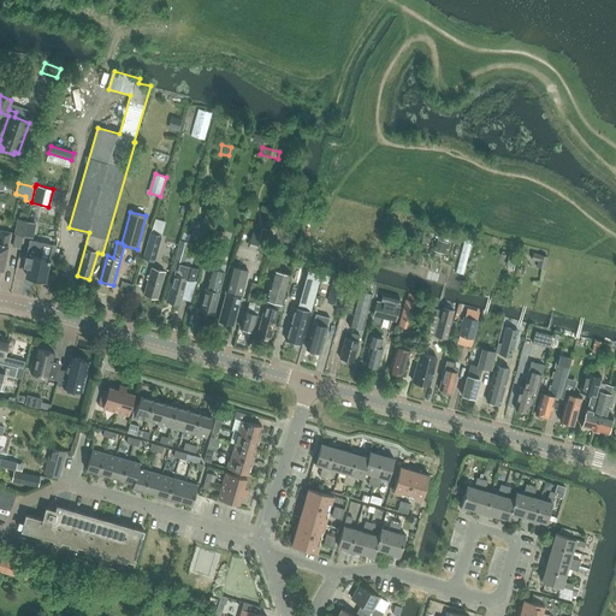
[(27,221),(19,220),(16,234),(24,236),(27,221)]
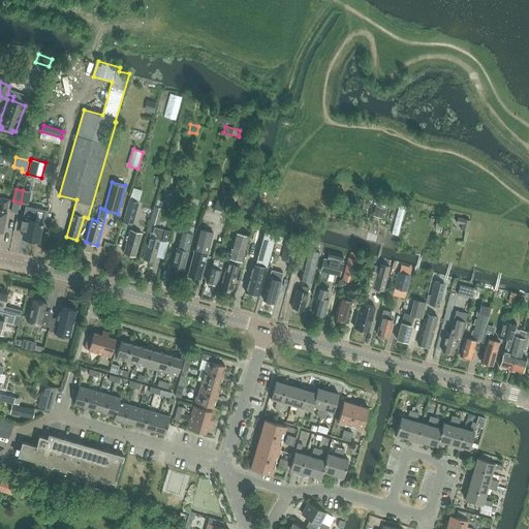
[(30,192),(24,190),(23,190),(21,203),(27,204),(30,192)]
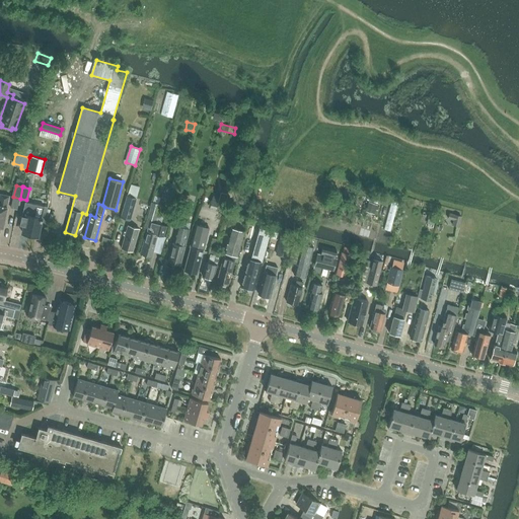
[(179,193),(176,203),(187,206),(190,196),(179,193)]
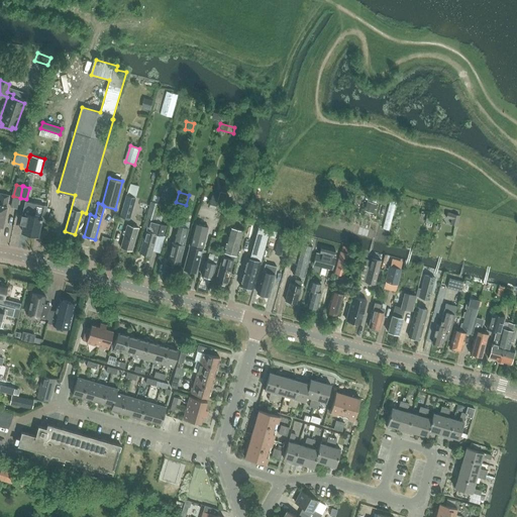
[(6,206),(9,195),(0,193),(0,194),(0,225),(2,227),(7,206),(6,206)]
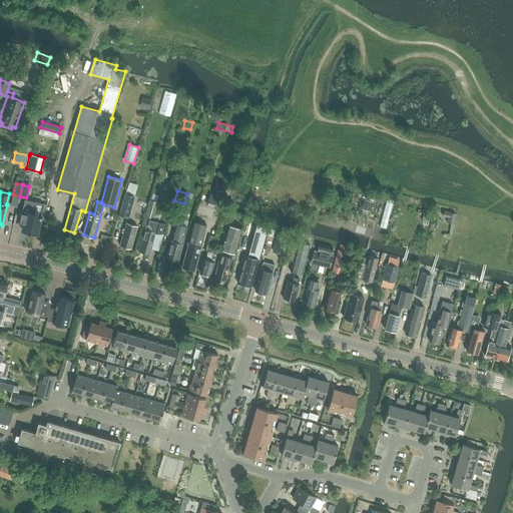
[(210,193),(208,205),(214,206),(217,195),(210,193)]
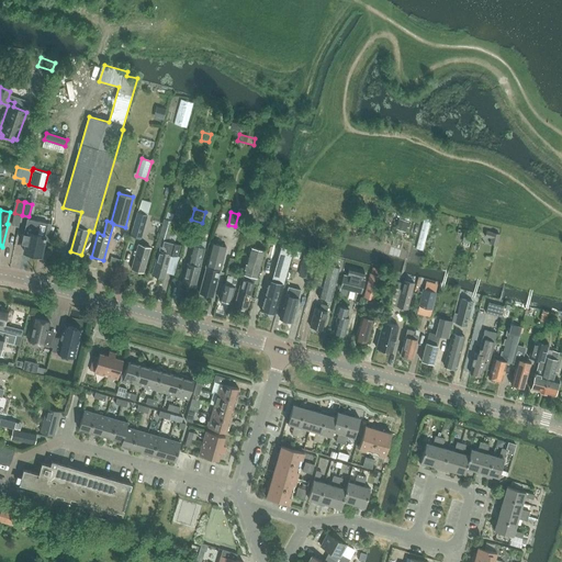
[(148,216),(137,213),(131,235),(142,238),(148,216)]
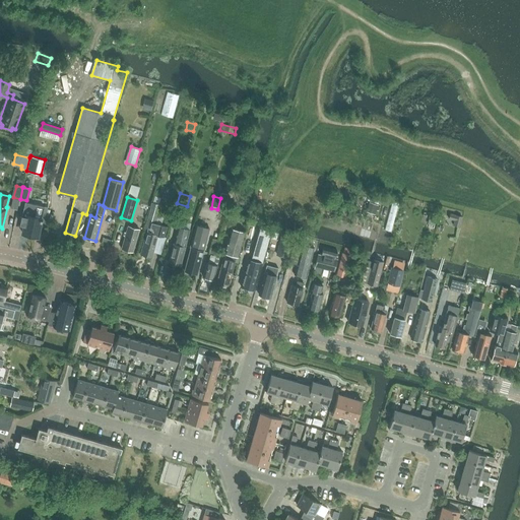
[(370,202),(367,211),(376,214),(378,205),(370,202)]
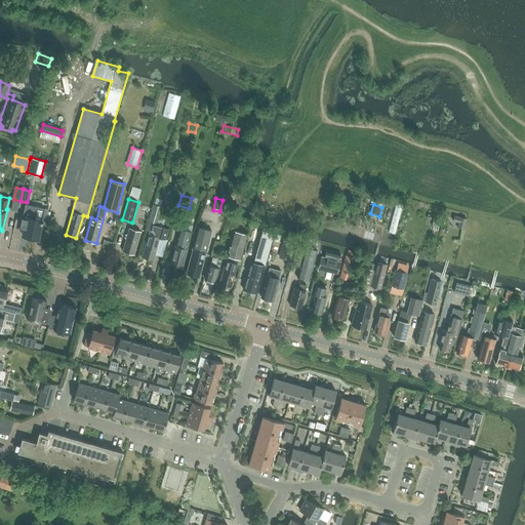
[(38,238),(42,220),(44,209),(38,207),(26,205),(23,218),(21,227),(25,228),(23,235),(29,236),(28,239),(37,241),(38,238)]
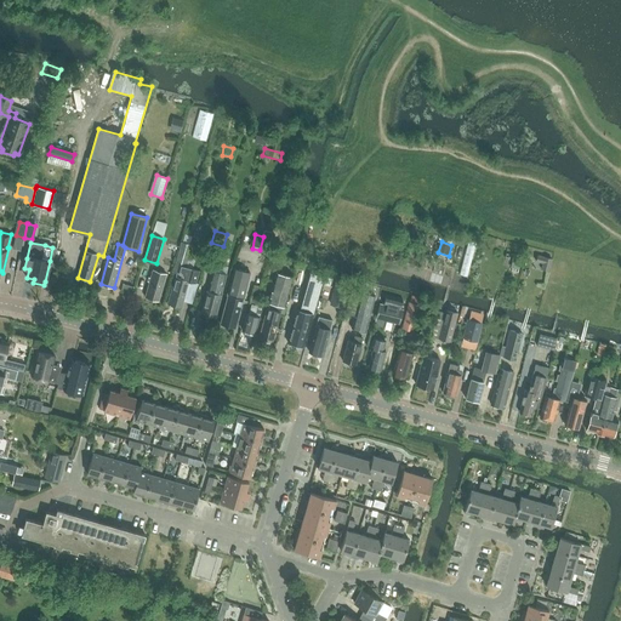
[(195,283),(199,271),(184,267),(192,245),(182,243),(174,272),(177,273),(176,278),(175,277),(167,303),(182,308),(189,281),(195,283)]
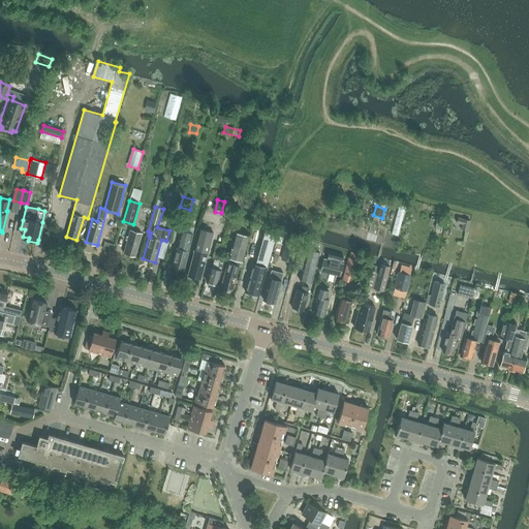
[(231,212),(228,223),(232,224),(235,220),(239,221),(240,214),(231,212)]
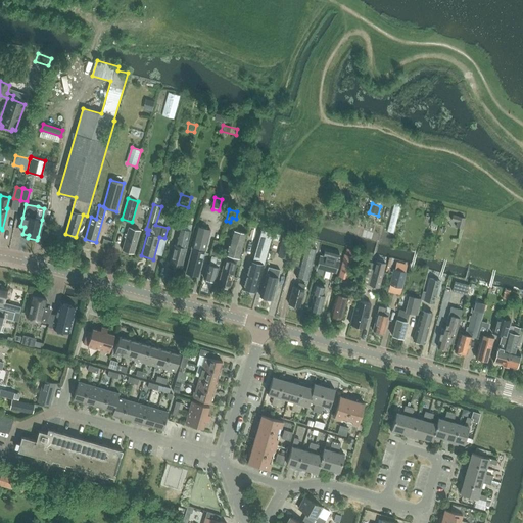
[(433,216),(431,225),(437,227),(440,217),(433,216)]
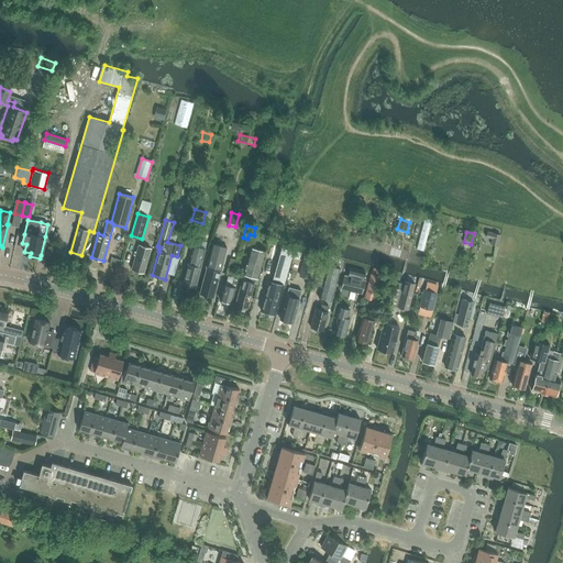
[(494,233),(490,244),(498,245),(500,235),(494,233)]
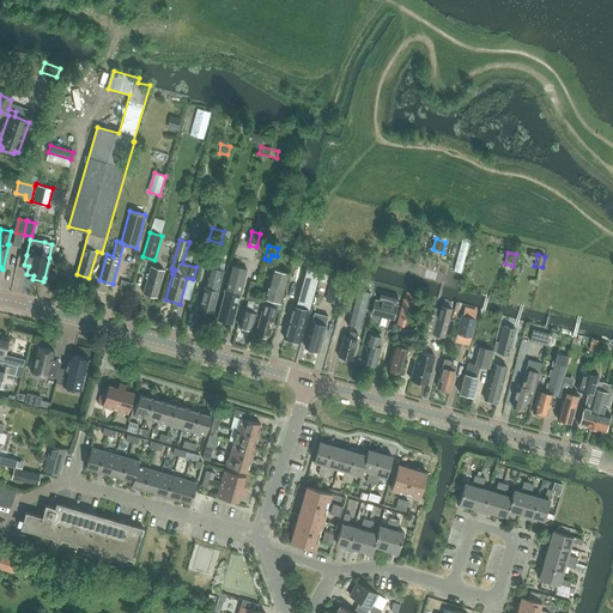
[(225,272),(226,265),(212,260),(210,267),(208,267),(198,309),(216,314),(226,272),(225,272)]
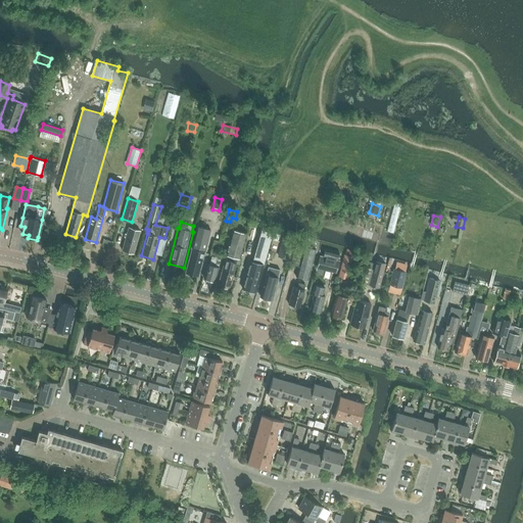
[(205,251),(210,230),(197,226),(191,248),(192,248),(186,273),(198,276),(204,251),(205,251)]
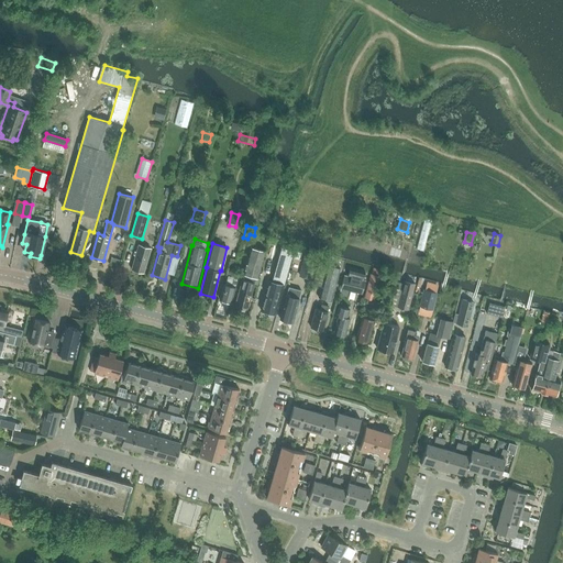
[(144,273),(151,249),(139,245),(132,269),(144,273)]
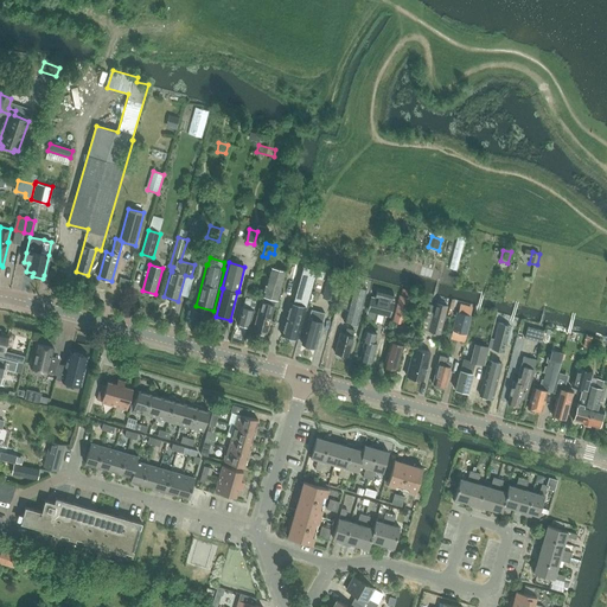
[(263,295),(276,300),(279,300),(287,272),(272,267),(263,295)]
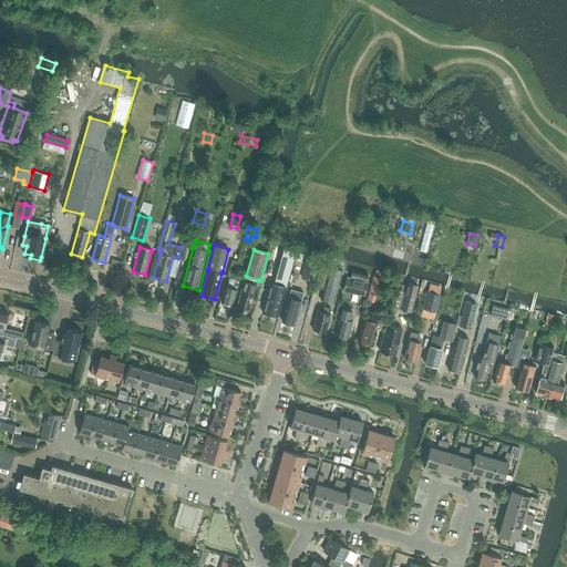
[(308,256),(302,278),(312,280),(319,259),(308,256)]
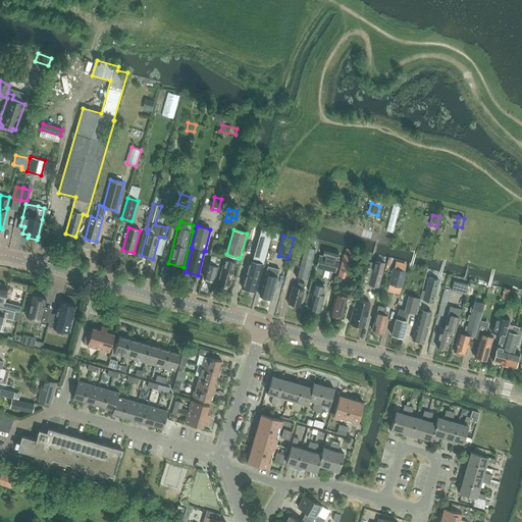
[(307,279),(315,249),(304,246),(296,276),(307,279)]
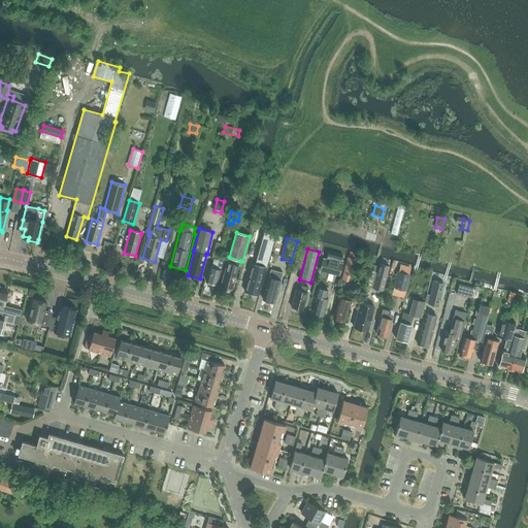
[(340,263),(342,256),(328,252),(327,259),(323,258),(320,270),(339,276),(343,264),(340,263)]
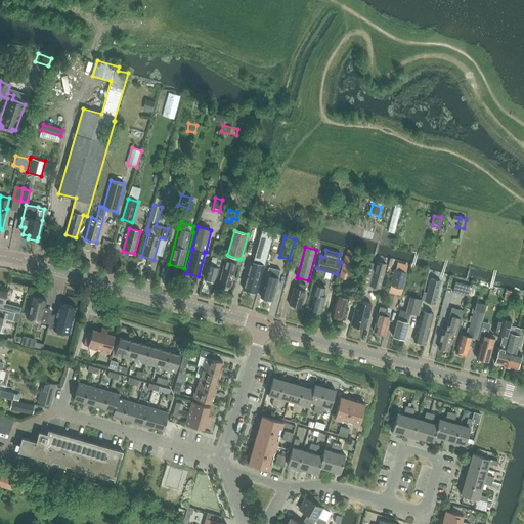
[(236,266),(238,259),(227,256),(219,282),(230,286),(236,266)]
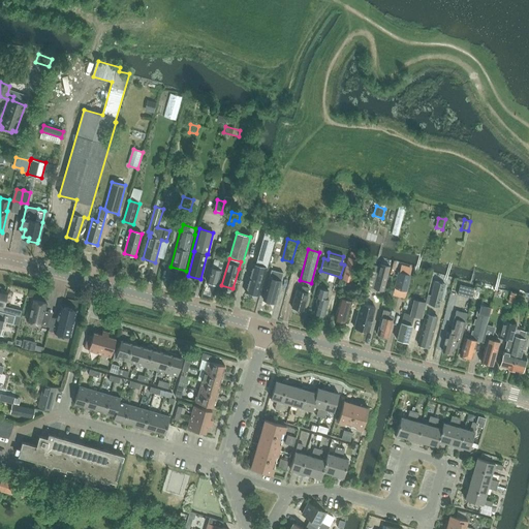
[(351,283),(356,260),(349,258),(343,280),(351,283)]
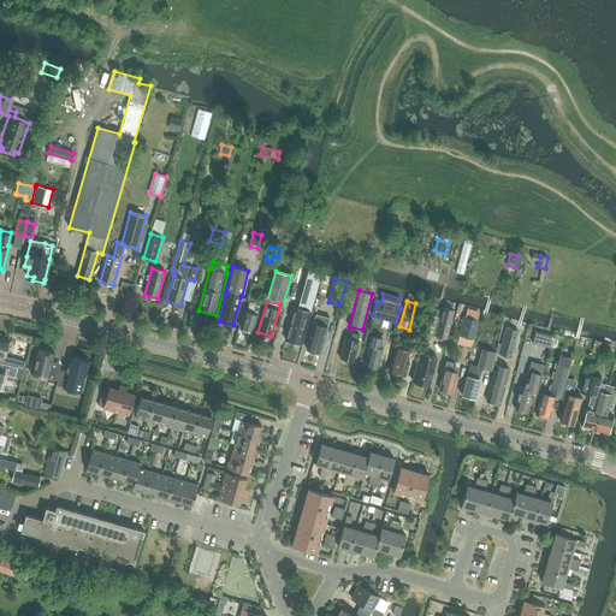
[(258,314),(260,304),(249,302),(246,312),(241,327),(243,329),(244,331),(247,330),(253,331),(258,315),(258,314)]
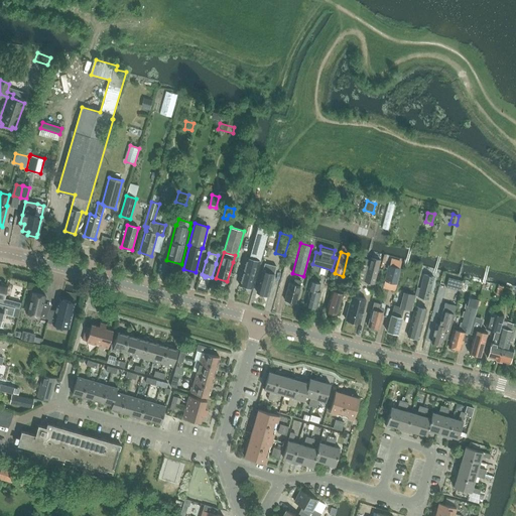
[(260,261),(259,261),(247,257),(239,284),(252,288),(260,261)]
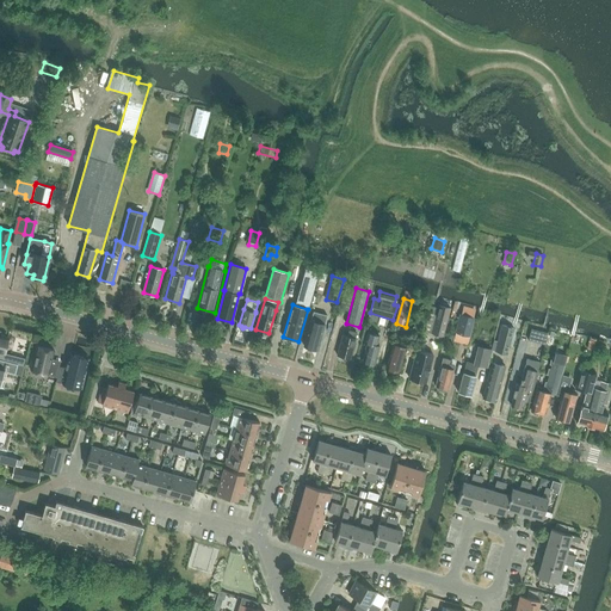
[(429,306),(421,331),(442,335),(449,308),(437,304),(436,308),(429,306)]
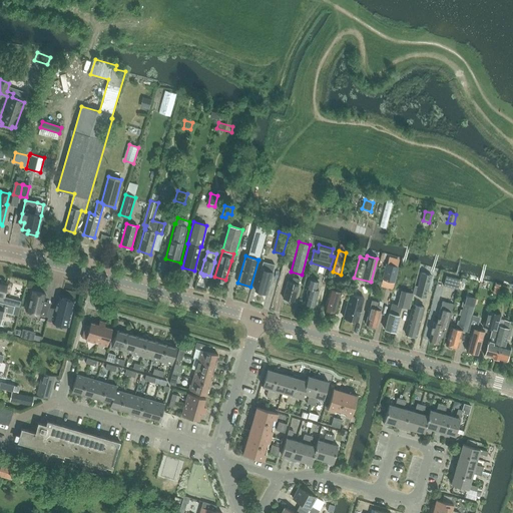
[(255,291),(257,291),(267,294),(275,266),(263,262),(255,291)]
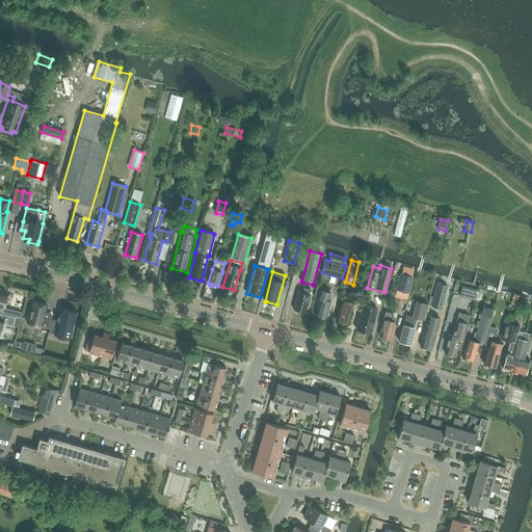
[(408,293),(413,276),(401,273),(397,290),(408,293)]
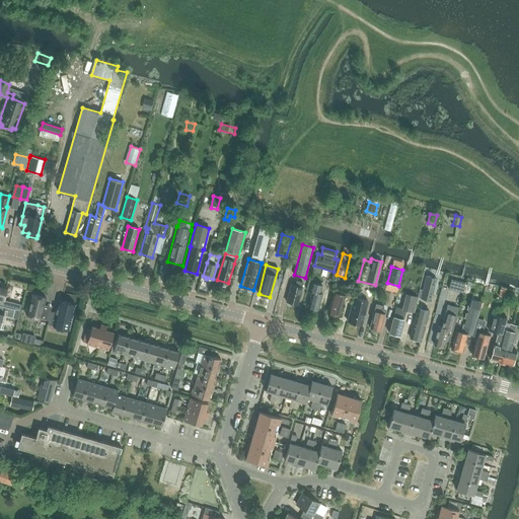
[(417,297),(418,297),(431,301),(437,279),(427,277),(424,290),(419,289),(418,296),(417,297)]
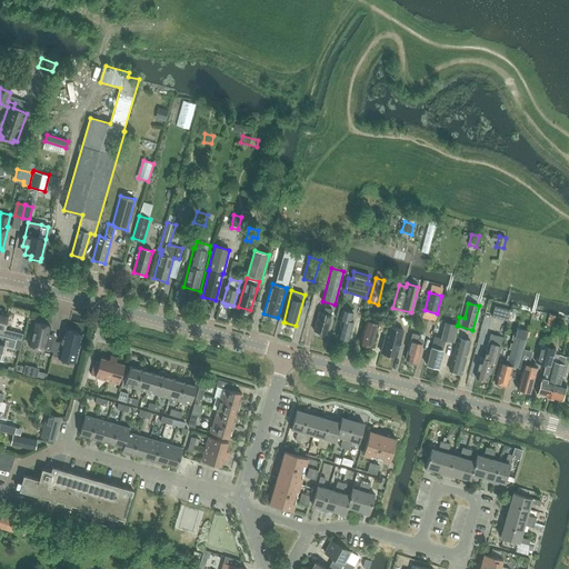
[(507,321),(510,310),(495,306),(491,317),(507,321)]
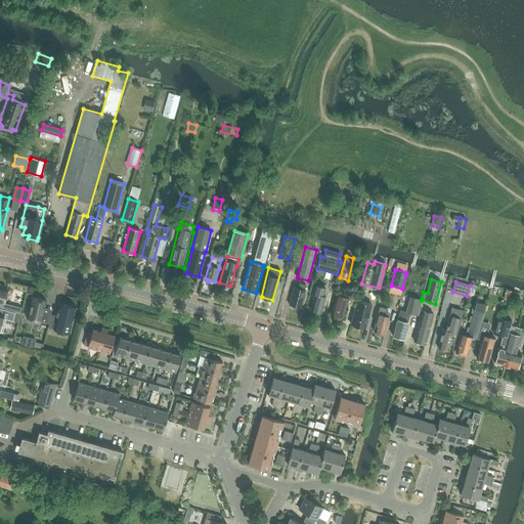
[(0,308),(8,311),(9,305),(3,303),(6,290),(0,288),(0,285),(0,284),(0,308)]
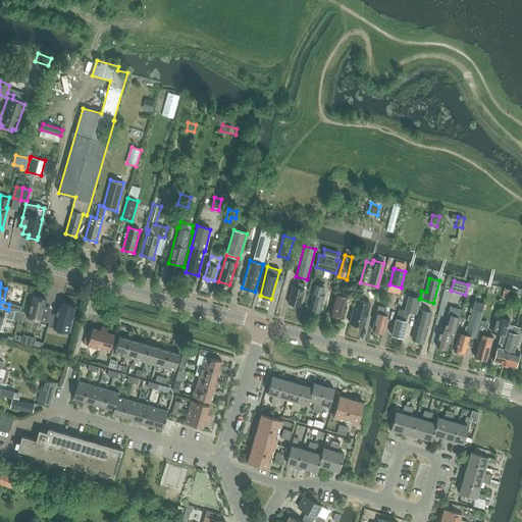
[(302,289),(304,284),(296,282),(295,286),(293,286),(289,304),(299,306),(304,290),(302,289)]
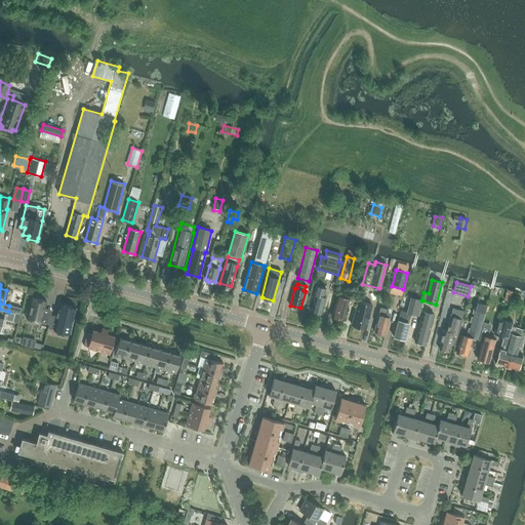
[(322,314),(326,297),(324,296),(326,288),(316,286),(314,294),(316,295),(312,311),(313,314),(317,315),(320,313),(322,314)]
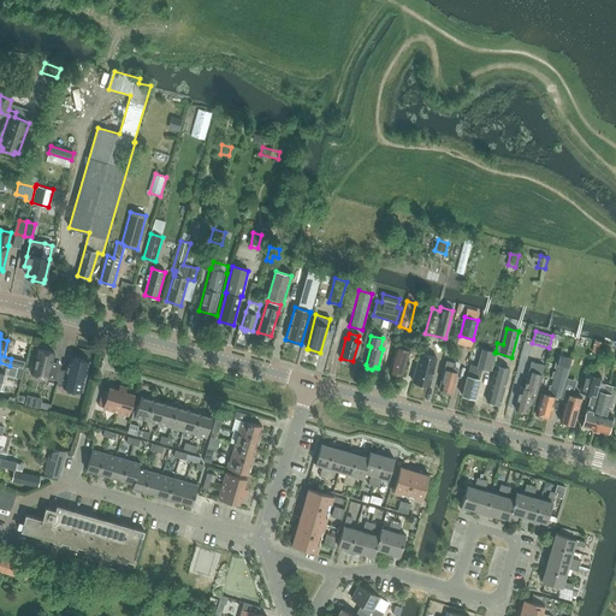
[(55,353),(37,348),(35,355),(33,355),(29,369),(31,371),(30,374),(35,375),(34,377),(45,379),(45,377),(49,378),(55,353)]
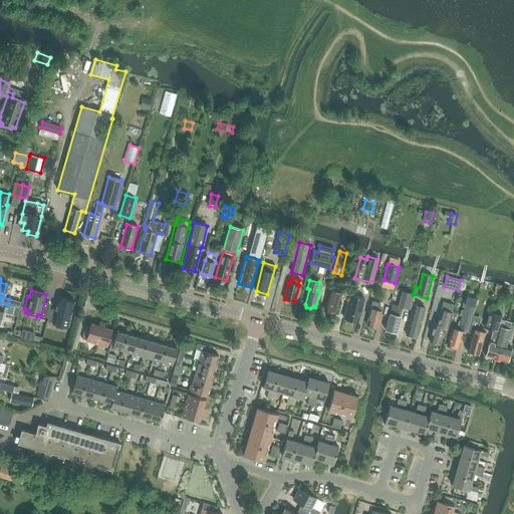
[(413,294),(414,293),(402,290),(399,305),(393,304),(393,307),(391,313),(390,313),(386,329),(397,332),(401,316),(403,307),(410,309),(414,294),(413,294)]
